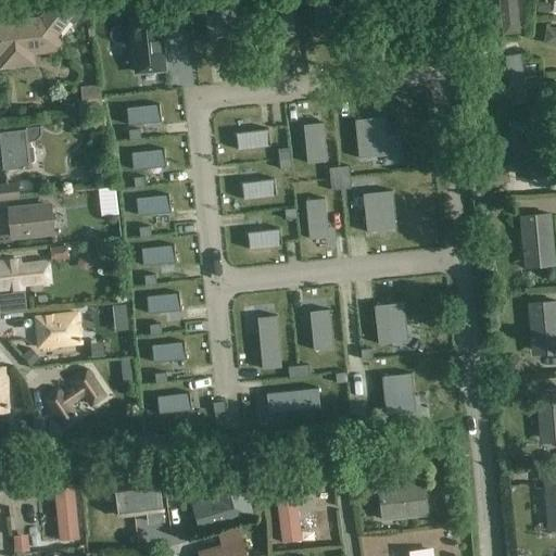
[(64,52),(62,39),(62,33),(70,22),(87,0),(54,0),(54,1),(41,17),(0,22),(0,59),(0,60),(1,70),(36,65),(35,55),(64,52)]
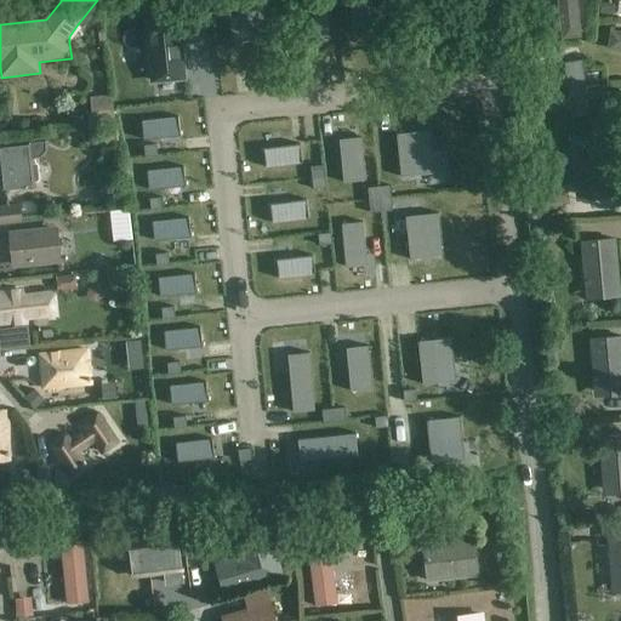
[(371,0),(351,0),(355,44),(376,41),(371,0)]
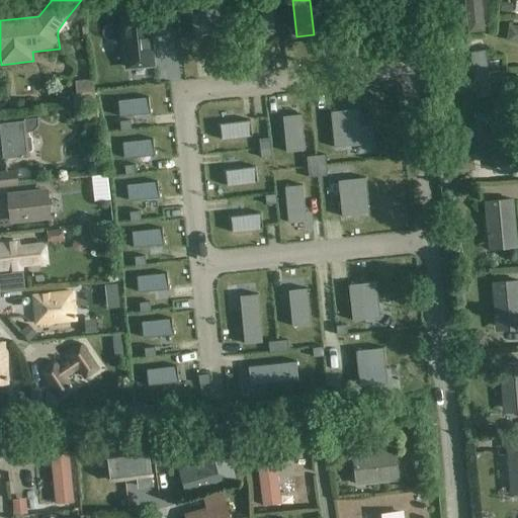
[(485,30),(481,0),(464,0),(466,15),(462,16),(463,26),(467,25),(468,32),(485,30)]
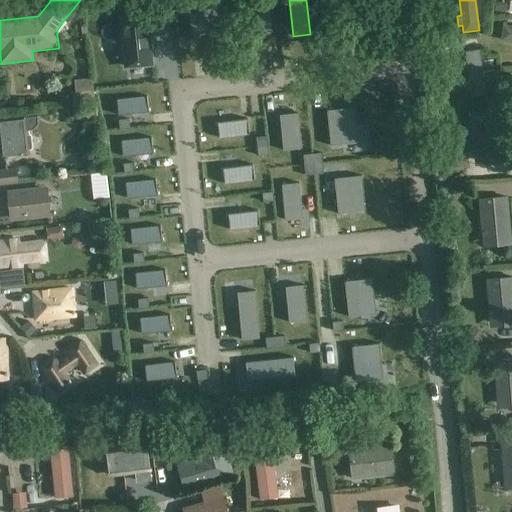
[(506,3),(496,2),(496,12),(506,12),(506,3)]
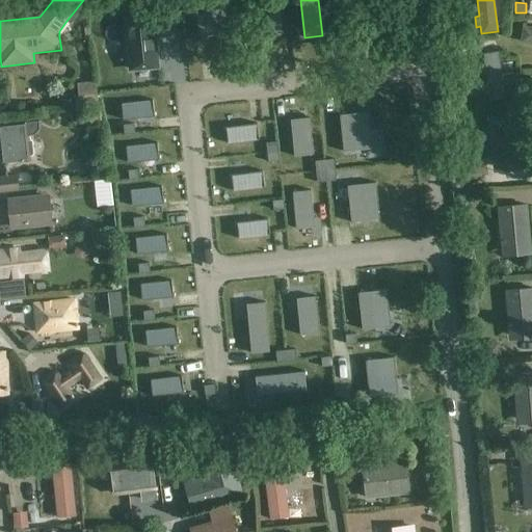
[(229,46),(224,8),(195,11),(200,49),(229,46)]
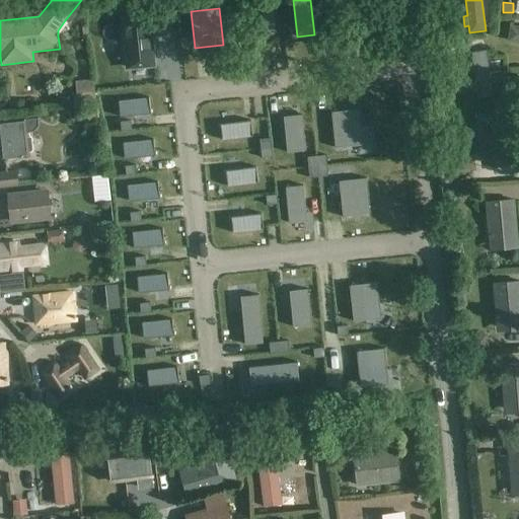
[(139,17),(123,18),(128,66),(135,66),(135,75),(147,74),(147,65),(153,65),(151,39),(157,39),(154,9),(139,11),(139,17)]
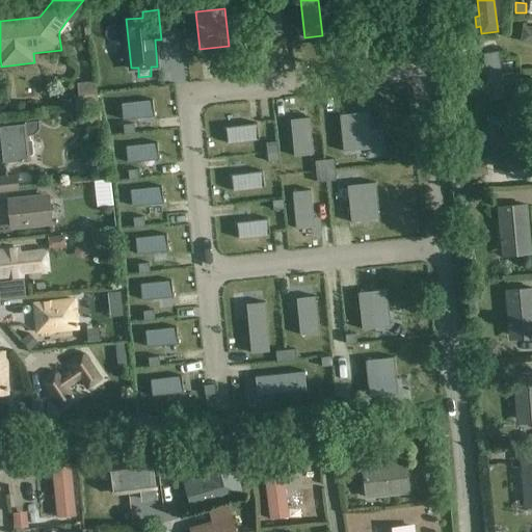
[(520,43),(531,44),(531,27),(523,26),(520,43)]
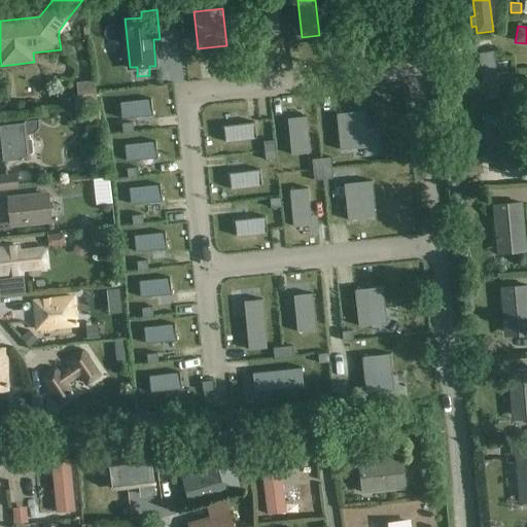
[(501,97),(494,50),(478,53),(483,83),(479,83),(480,92),(484,91),(485,99),(501,97)]
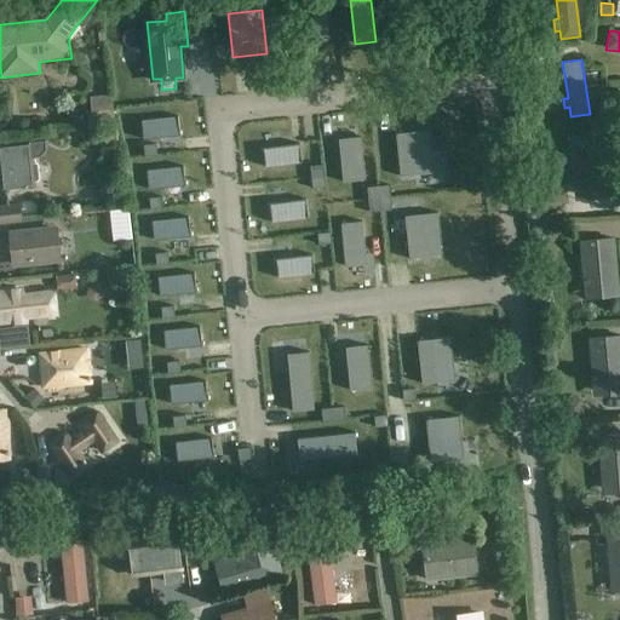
[(600,85),(597,72),(586,73),(587,87),(600,85)]
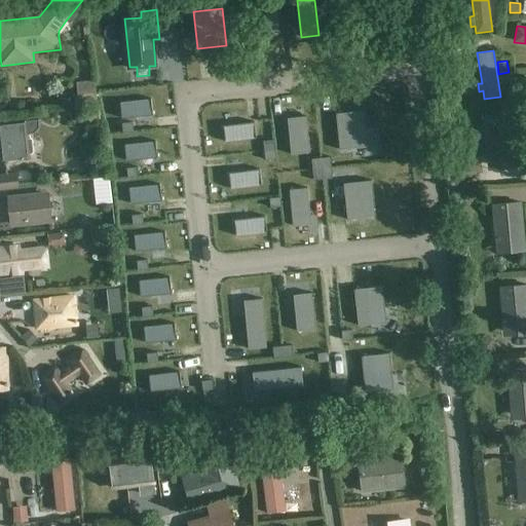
[(97,104),(95,81),(76,82),(79,105),(97,104)]
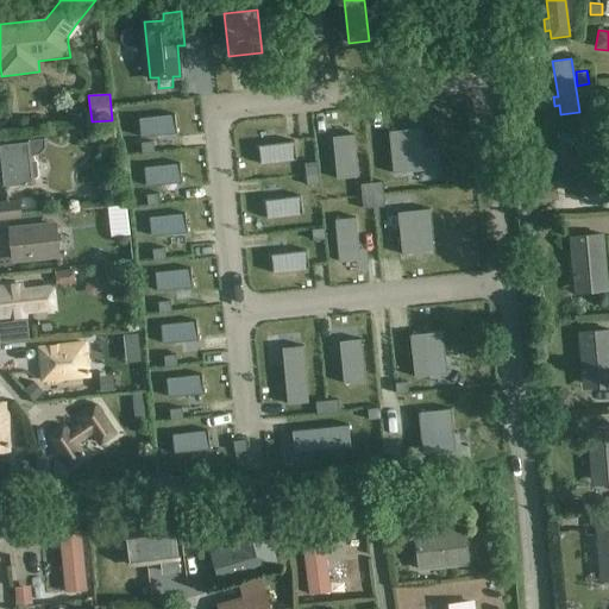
[(173,104),(137,107),(139,126),(175,123),(173,104)]
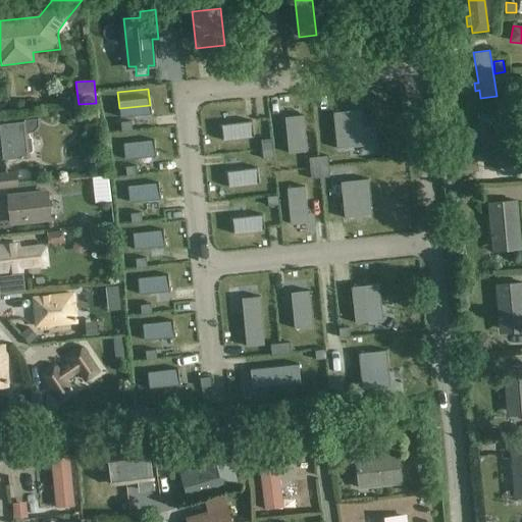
[(365,147),(362,110),(333,113),(337,150),(365,147)]
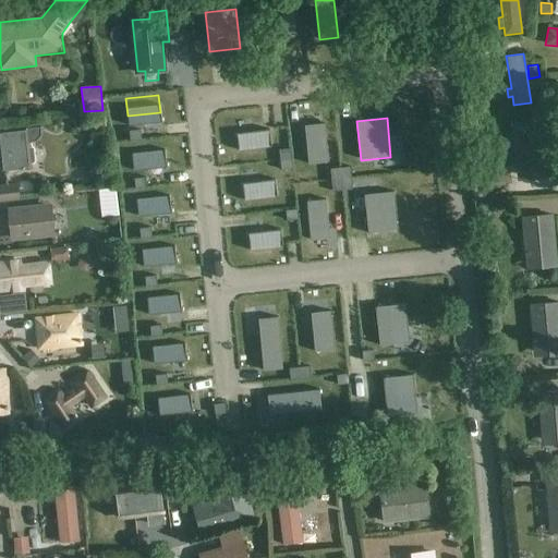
[(530,131),(514,133),(517,164),(532,162),(533,177),(547,176),(543,123),(529,124),(530,131)]
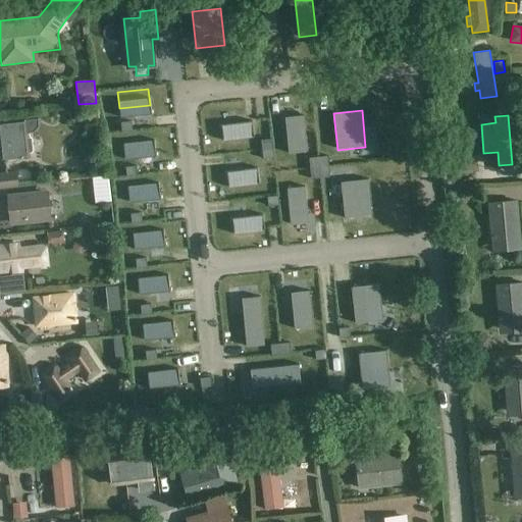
[(291,154),(308,153),(304,116),(286,118),(291,154)]
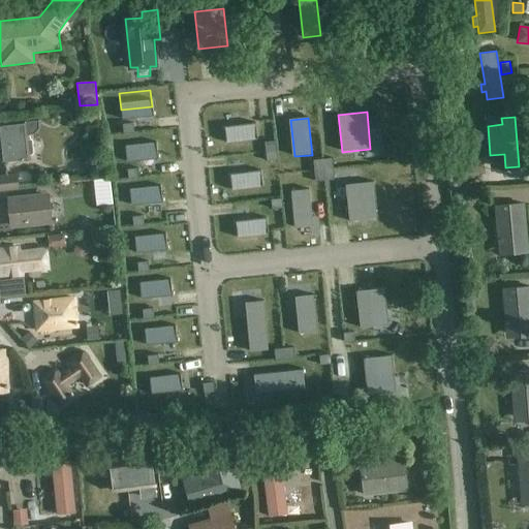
[(40,119),(0,123),(0,154),(1,161),(29,158),(26,136),(35,135),(41,128),(40,119)]
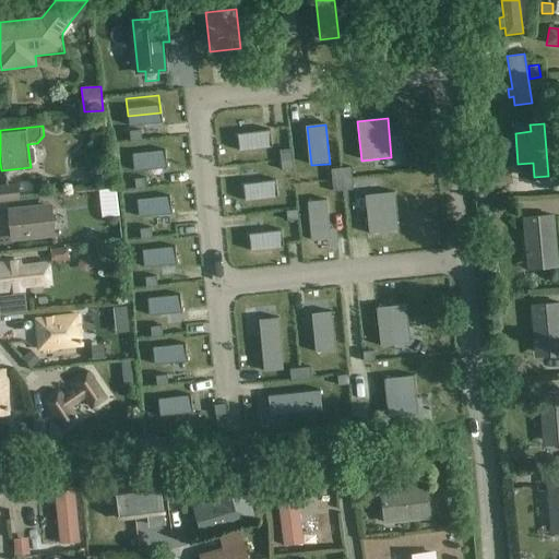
[(130,131),(131,141),(142,140),(141,130),(130,131)]
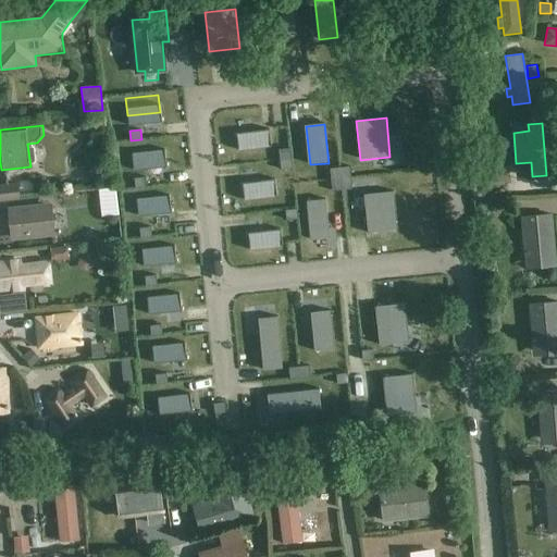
[(238,150),(271,147),(269,130),(236,133),(238,150)]
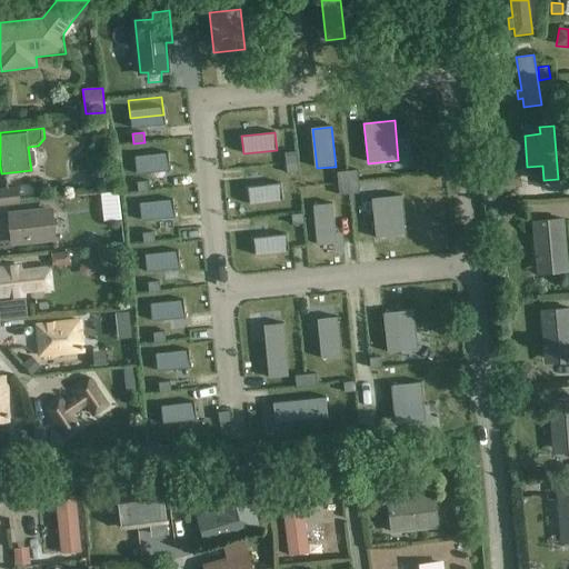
[(167,145),(133,149),(136,167),(168,162),(167,145)]
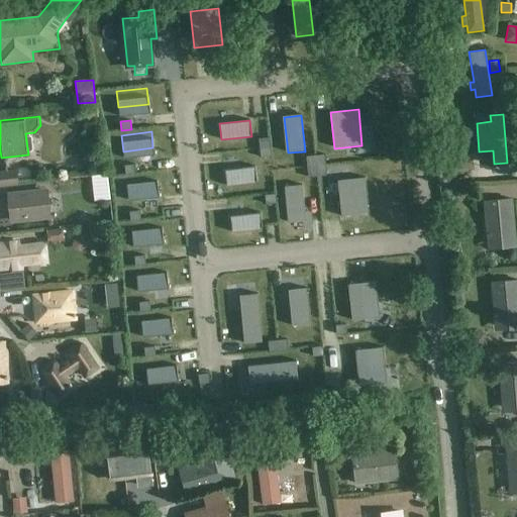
[(269,138),(259,138),(261,158),(271,157),(269,138)]
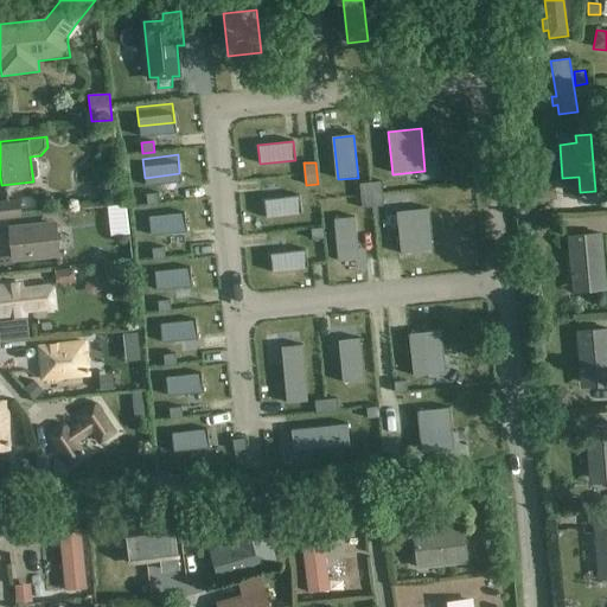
[(379,181),(359,184),(362,209),(383,206),(379,181)]
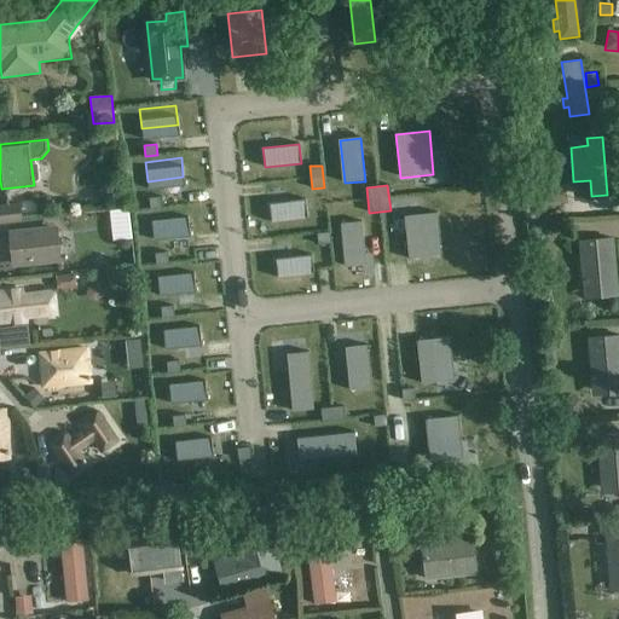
[(161,197),(150,198),(150,209),(162,207),(161,197)]
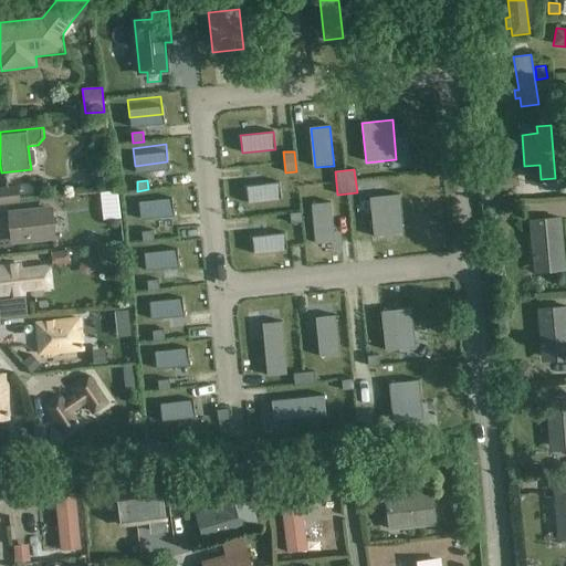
[(281,200),(279,182),(245,186),(248,203),(281,200)]
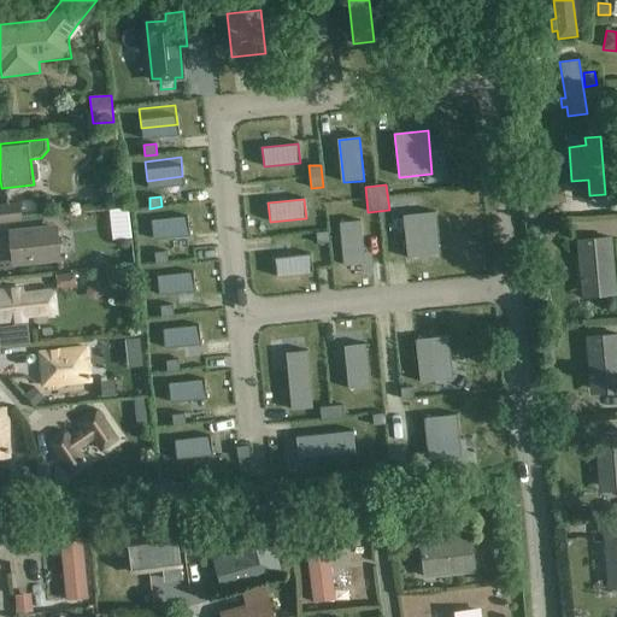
[(4,206),(5,223),(19,221),(18,204),(4,206)]
